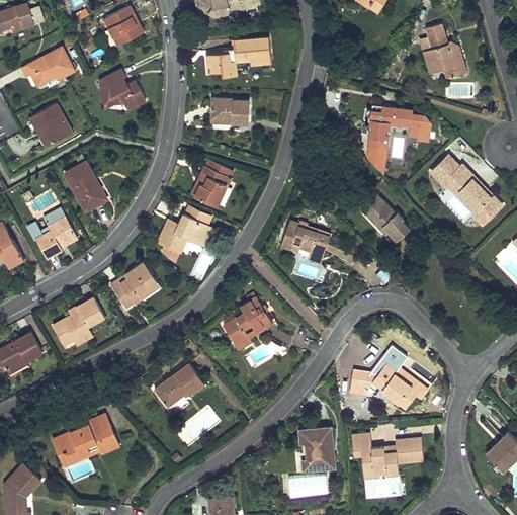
[(194,0),(197,14),(207,12),(212,17),(225,14),(227,9),(237,7),(240,11),(255,8),(259,2),(258,0),(194,0)]
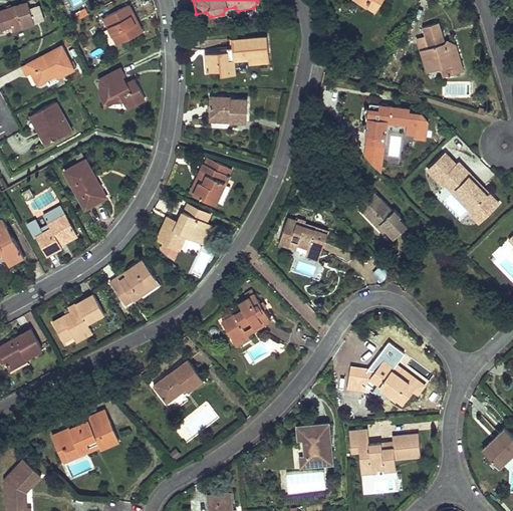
[(352,0),(354,2),(366,9),(370,3),(378,9),(383,0),(352,0)]
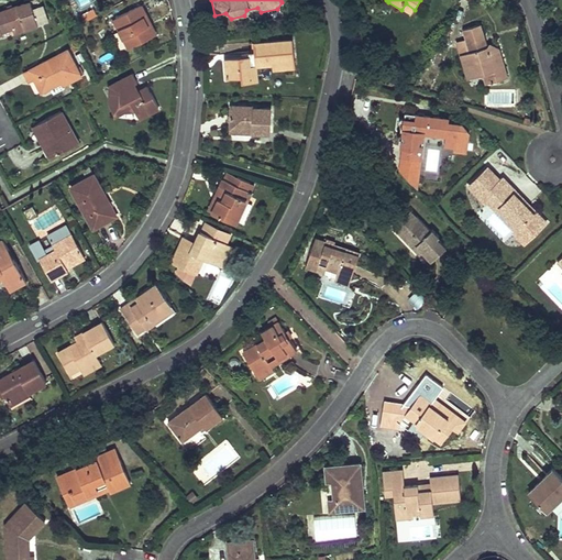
[(406,3),(401,10),(411,15),(415,10),(406,3)]
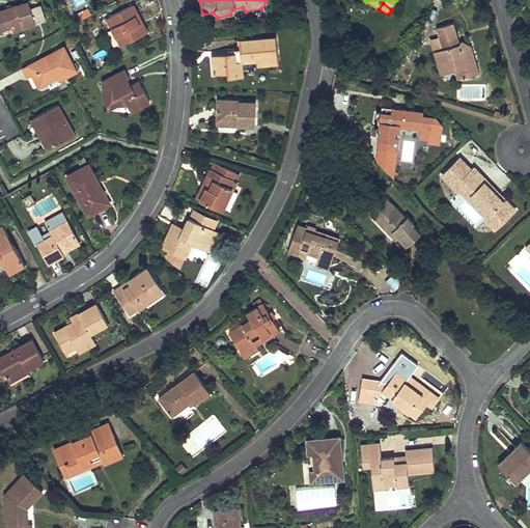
[(0,33),(2,32),(2,31),(10,28),(12,33),(35,26),(29,10),(27,4),(0,14),(0,33)]
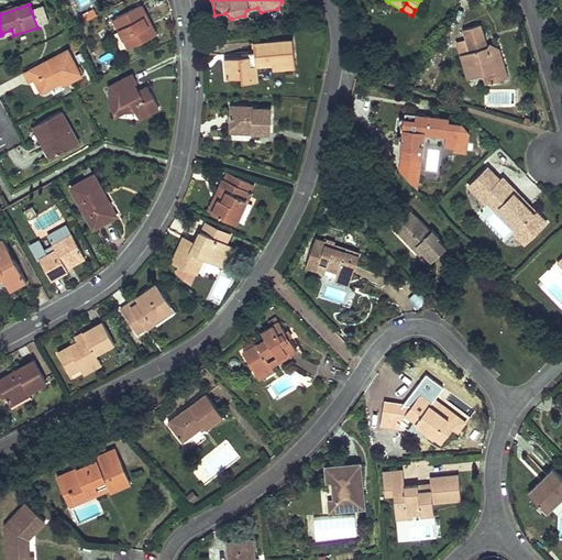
[(140,8),(112,22),(128,52),(152,39),(142,20),(146,18),(140,8)]
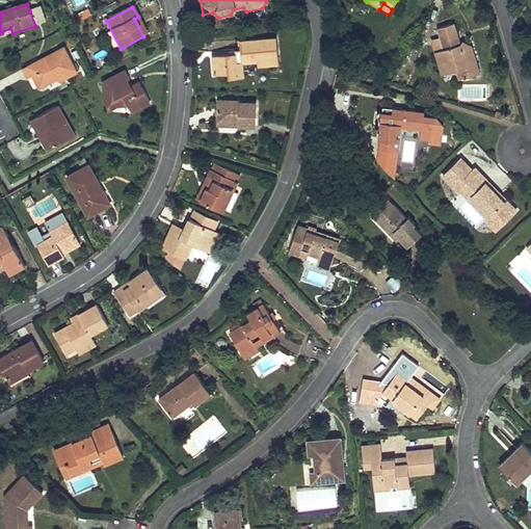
[(35,8),(29,10),(35,26),(41,24),(35,8)]
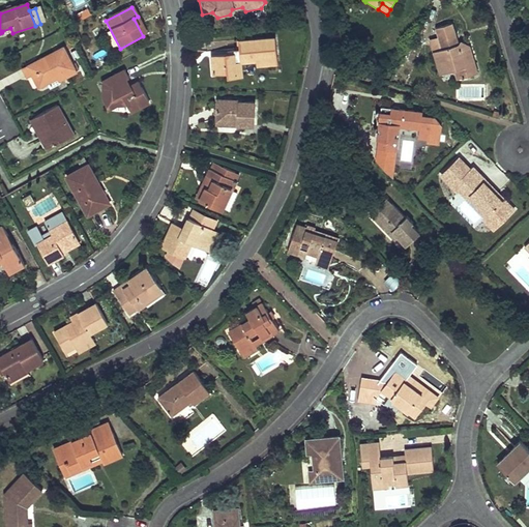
[(138,17),(134,19),(143,36),(146,34),(138,17)]
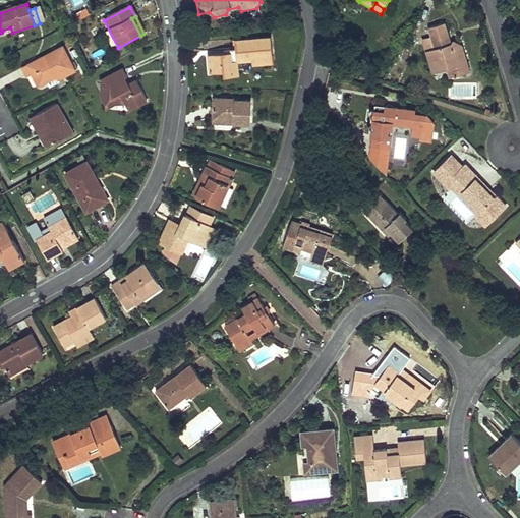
[(444,25),(428,30),(431,43),(437,41),(440,50),(425,53),(431,75),(446,71),(448,79),(464,75),(460,58),(464,57),(461,48),(453,50),(451,45),(449,49),(445,46),(448,41),(444,25)]
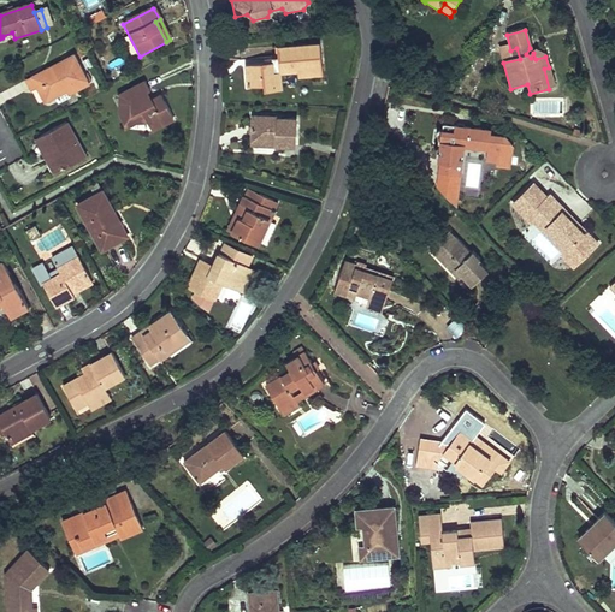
[(278,63),(244,66),(248,89),(264,87),(273,87),(272,76),(279,75),(296,73),(320,71),(318,46),(277,49),(278,63)]
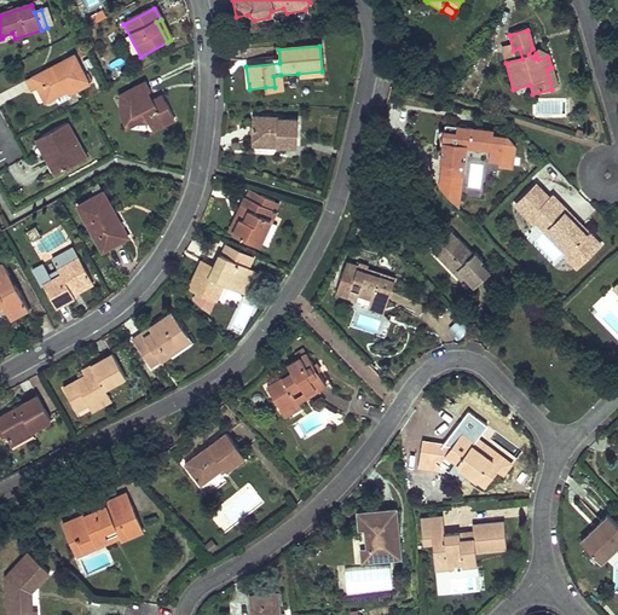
[(74,58),(32,80),(36,90),(45,105),(57,98),(56,94),(65,90),(67,93),(69,97),(88,86),(74,58)]
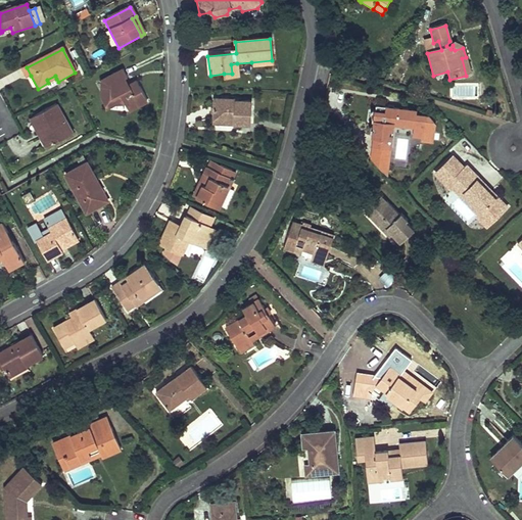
[(466,57),(462,58),(466,76),(470,75),(466,57)]
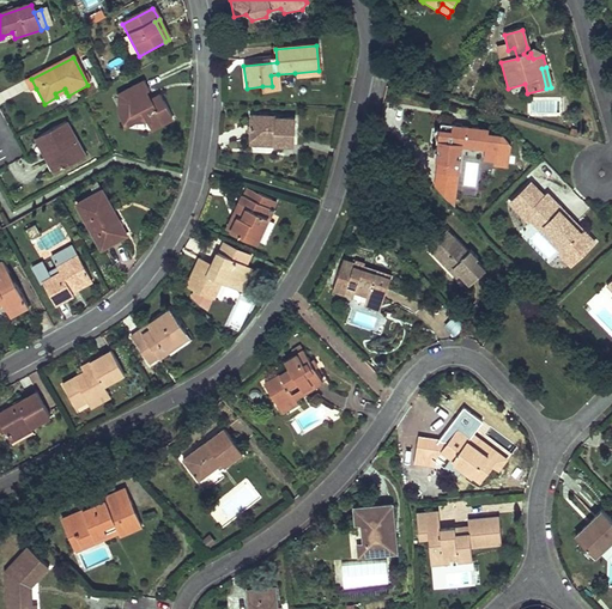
[(262,86),(262,93),(279,91),(278,74),(271,75),(272,86),(262,86)]
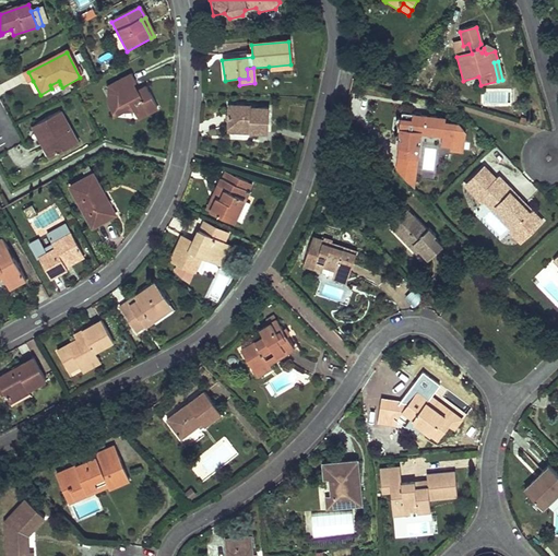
[(28,72),(24,75),(27,83),(33,81),(28,72)]
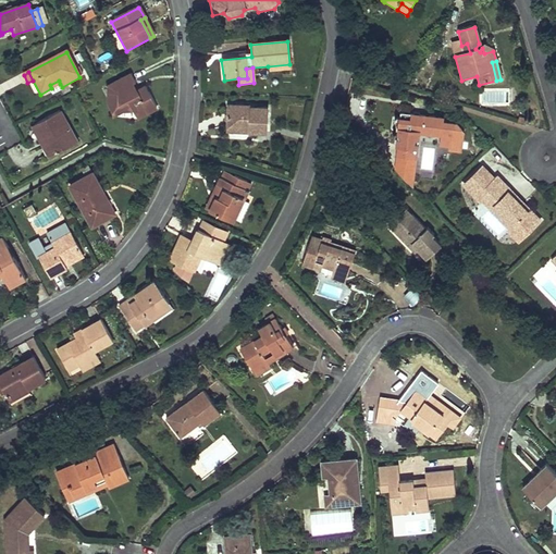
[(131,75),(107,88),(107,94),(109,98),(107,99),(107,106),(113,117),(130,108),(133,114),(136,119),(157,109),(146,88),(137,93),(134,95),(130,86),(133,85),(135,84),(131,75)]
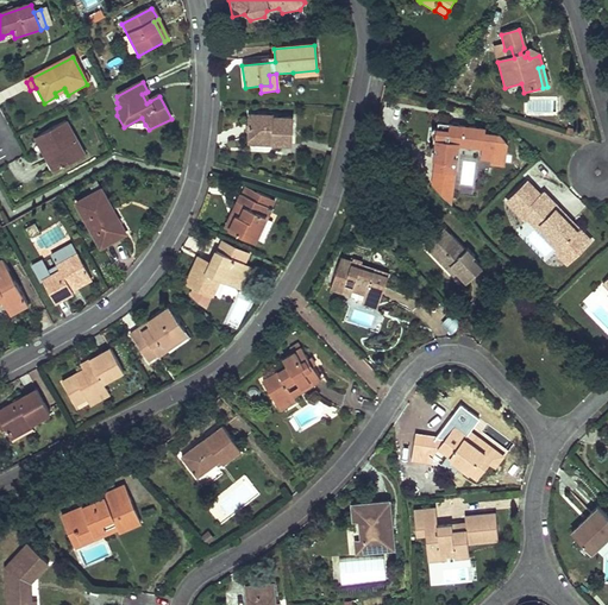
[(250,115),(249,138),(273,139),(271,146),(292,147),(293,120),(273,119),(273,117),(250,115)]
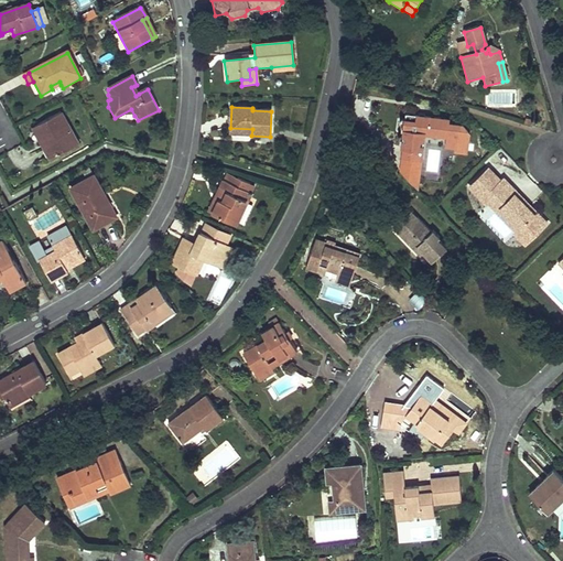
[(131,109),(115,118),(117,120),(126,116),(134,116),(131,109)]
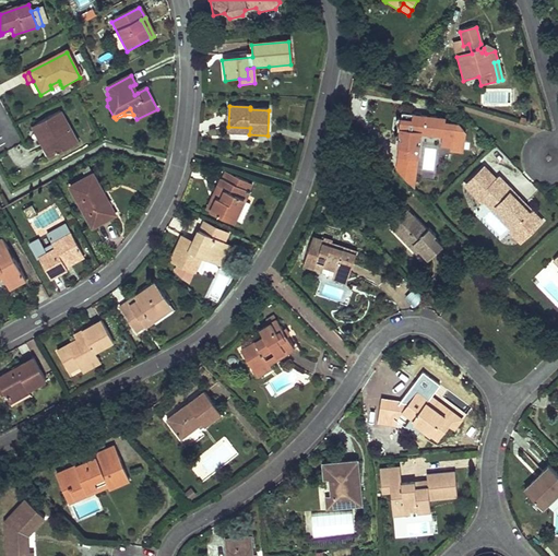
[(59,113),(34,126),(45,146),(43,148),(48,160),(76,145),(59,113)]
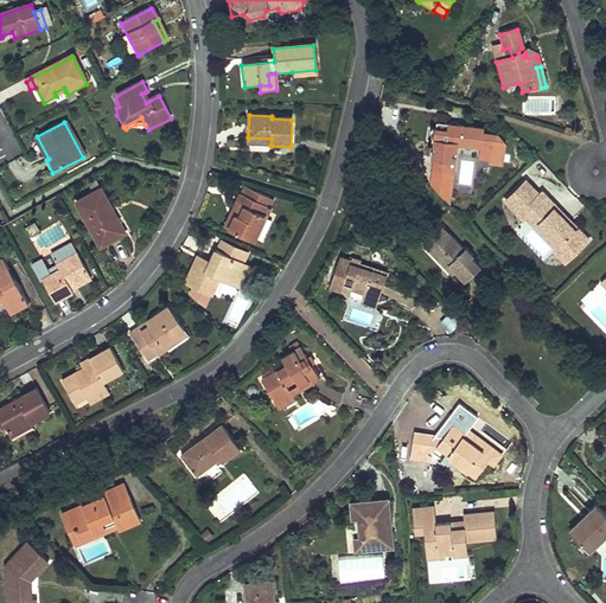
[(448,130),(437,129),(433,159),(434,159),(433,170),(451,172),(452,161),(455,161),(457,143),(482,146),(480,158),(492,159),(495,134),(482,133),(483,128),(459,126),(458,132),(448,130)]
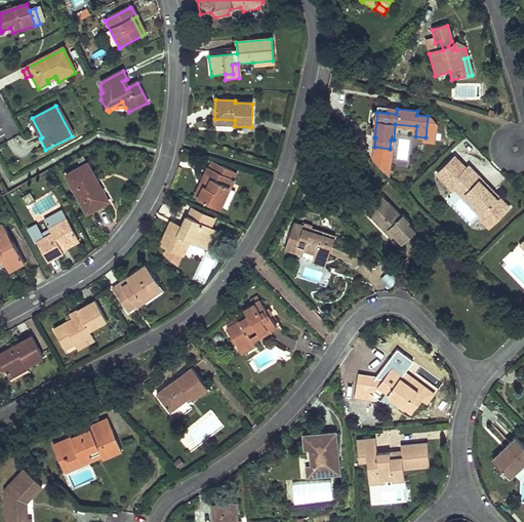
[(32,118),(29,120),(39,139),(40,138),(42,137),(32,118)]
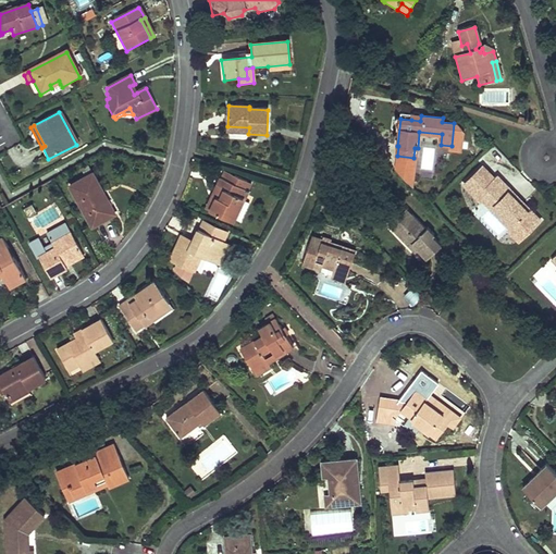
[(497,182),(485,169),(472,182),(473,183),(467,188),(474,196),(480,191),(516,229),(511,232),(509,234),(520,245),(542,224),(526,207),(523,208),(511,195),(514,194),(501,180),(497,182)]
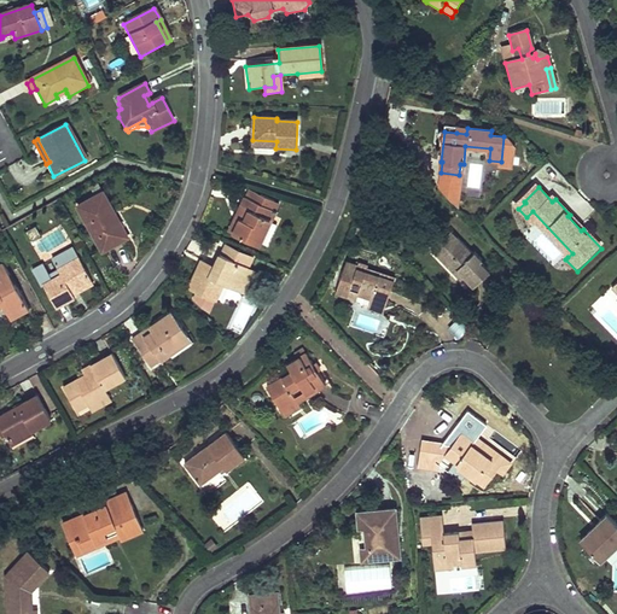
[(260,197),(249,191),(244,198),(256,204),(260,197)]
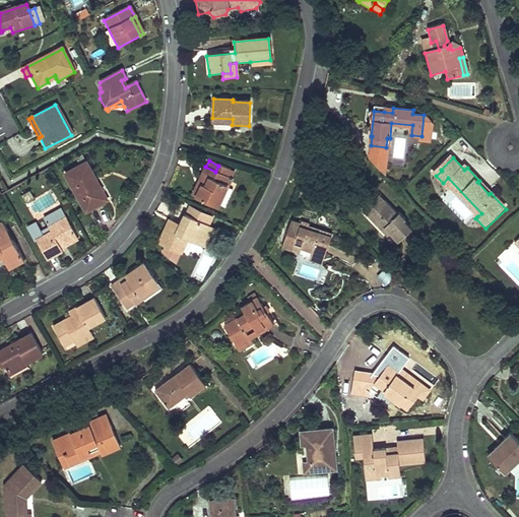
[(86,164),(65,175),(84,212),(105,202),(93,182),(95,181),(86,164)]
